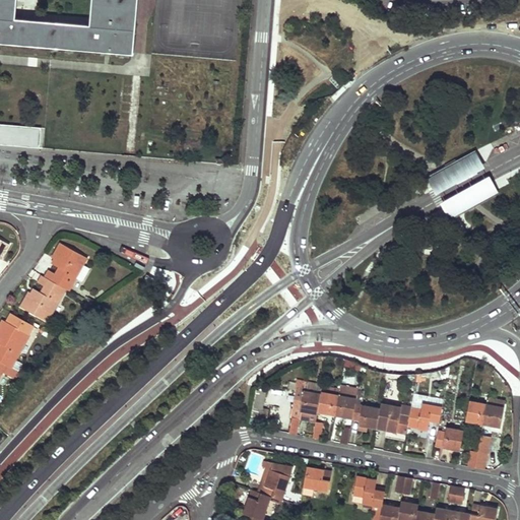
[(0,0),(0,42),(132,53),(135,21),(112,19),(111,28),(91,26),(14,20),(15,0),(0,0)]
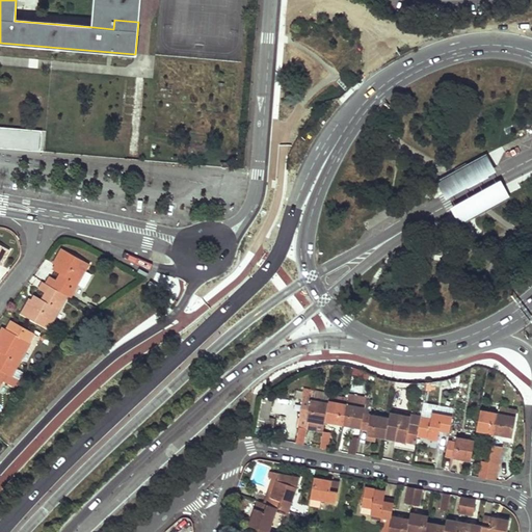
[(95,0),(94,27),(113,29),(114,20),(138,22),(139,0),(95,0)]
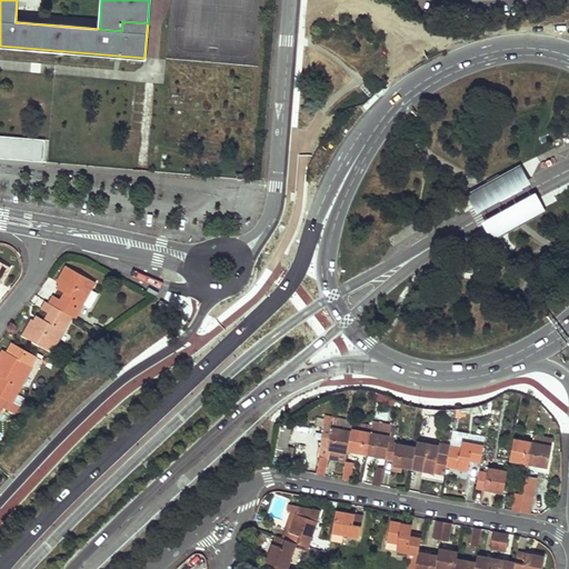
[(0,160),(43,163),(46,140),(0,137),(0,160)]
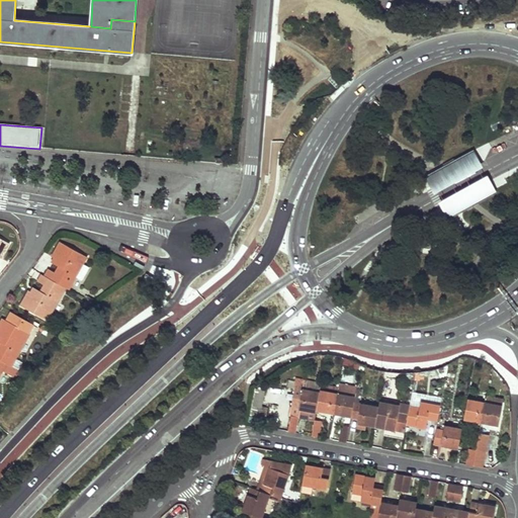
[(475,149),(425,176),(434,193),(484,166),(475,149)]
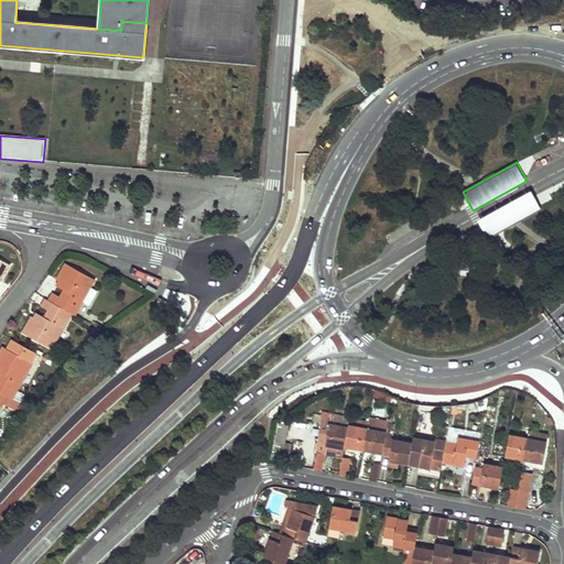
[(531,190),(478,219),(488,238),(509,226),(521,219),(542,208),(531,190)]
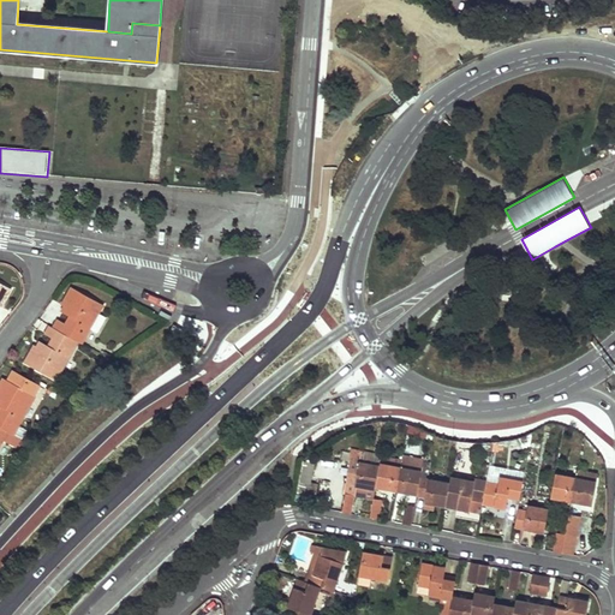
[(568,239),(555,246),(556,250),(569,243),(568,239)]
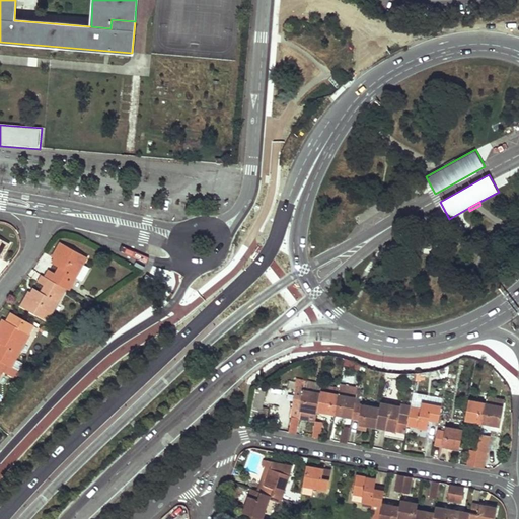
[(0,257),(1,258),(9,243),(0,238),(0,257)]
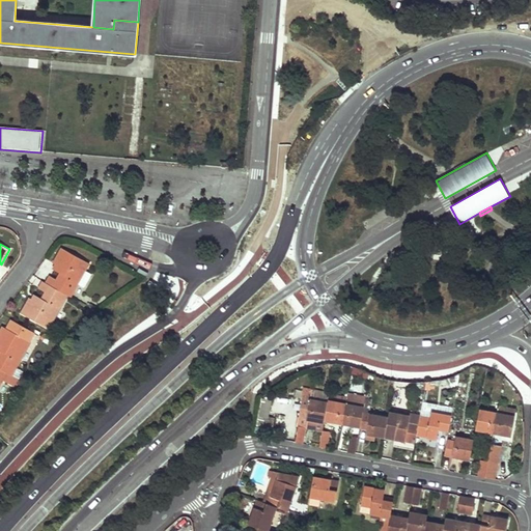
[(88,262),(61,248),(53,263),(56,264),(63,269),(60,273),(57,280),(53,287),(66,295),(70,297),(77,284),(84,271),(88,262)]
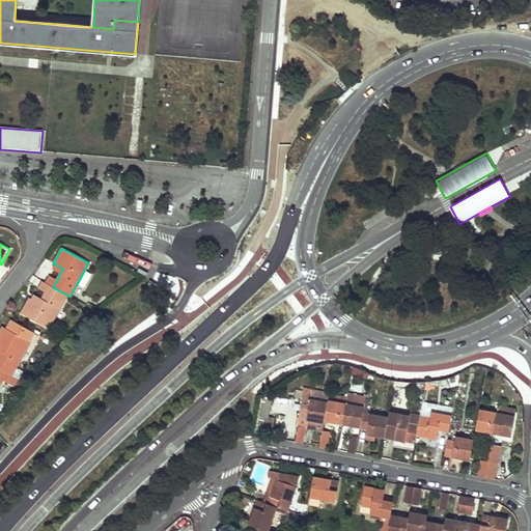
[(56,264),(53,269),(60,273),(63,269),(56,264)]
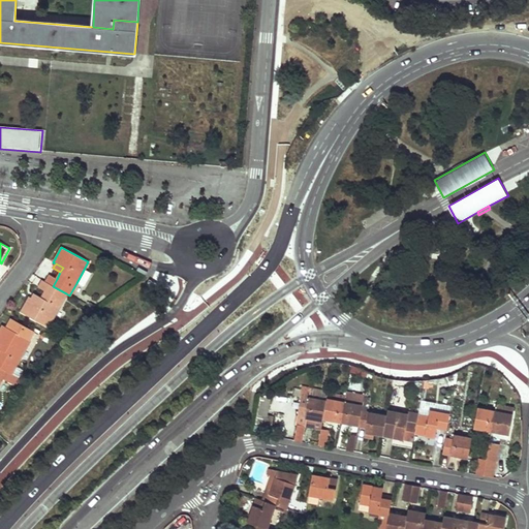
[(91,273),(84,270),(76,283),(84,286),(91,273)]
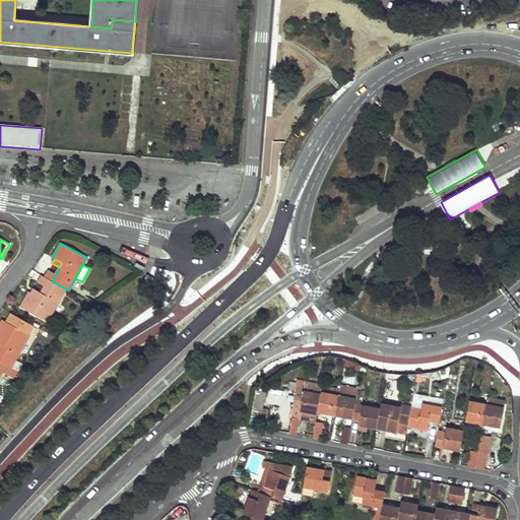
[(49,270),(45,277),(49,279),(52,281),(56,274),(49,270)]
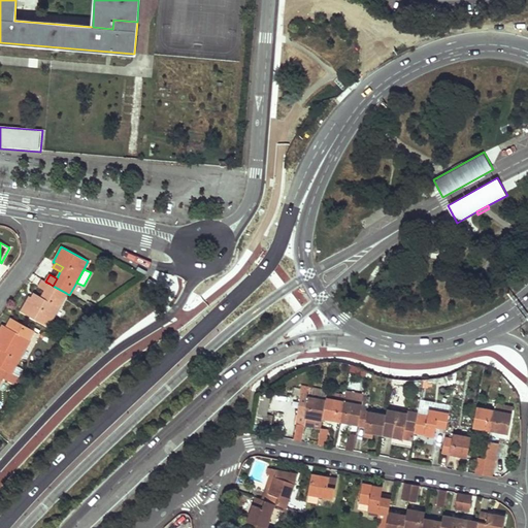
[(45,282),(42,279),(38,287),(45,291),(50,284),(45,282)]
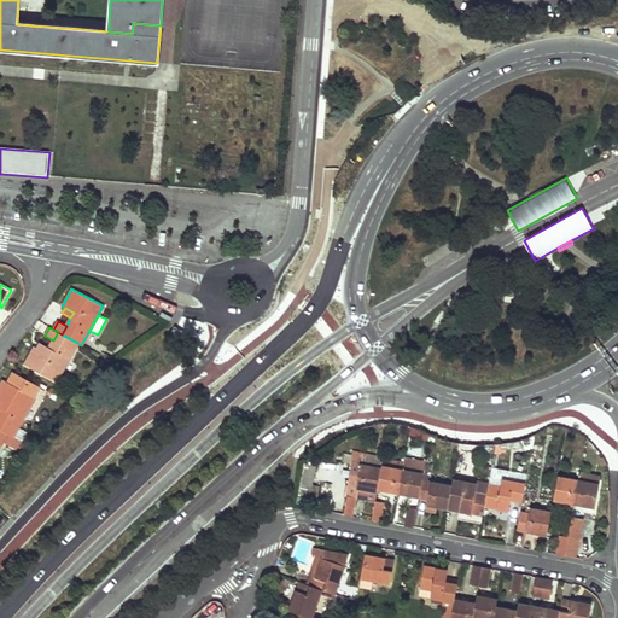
[(35,348),(25,365),(56,382),(77,343),(62,334),(58,332),(53,340),(50,349),(46,354),(38,349),(35,348)]
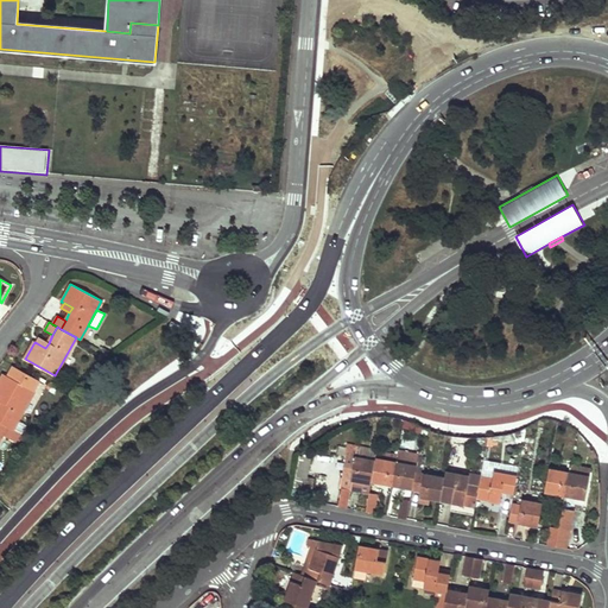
[(40,339),(37,343),(45,348),(49,343),(40,339)]
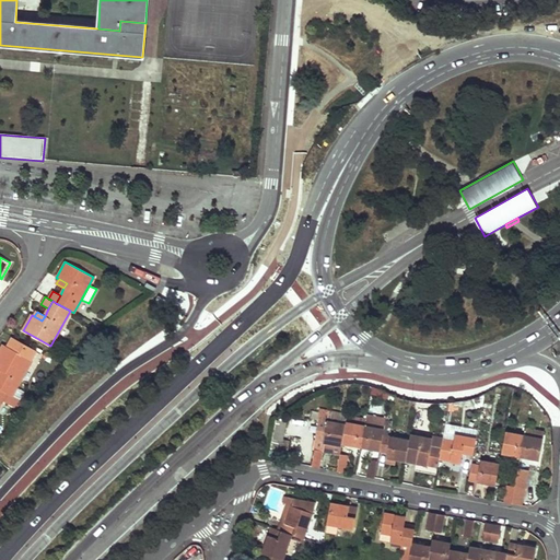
[(31,361),(3,345),(0,349),(0,363),(4,366),(1,371),(0,373),(0,389),(7,393),(11,396),(31,361)]
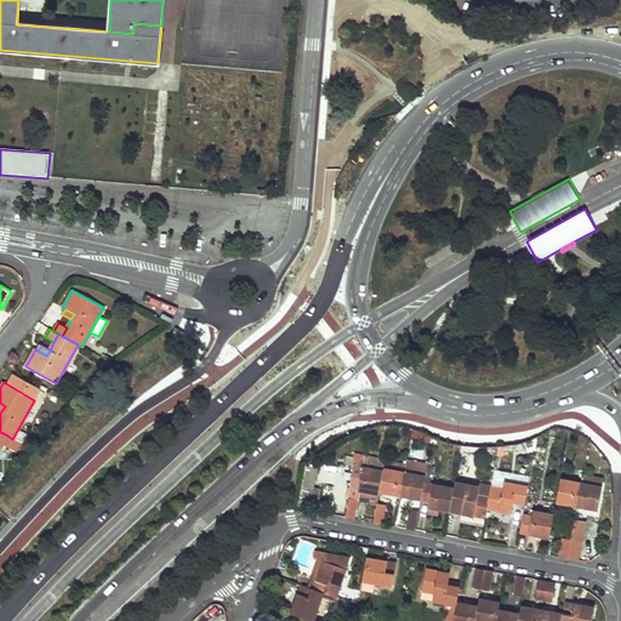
[(0,446),(3,444),(16,453),(21,443),(12,439),(7,436),(0,432),(0,446)]
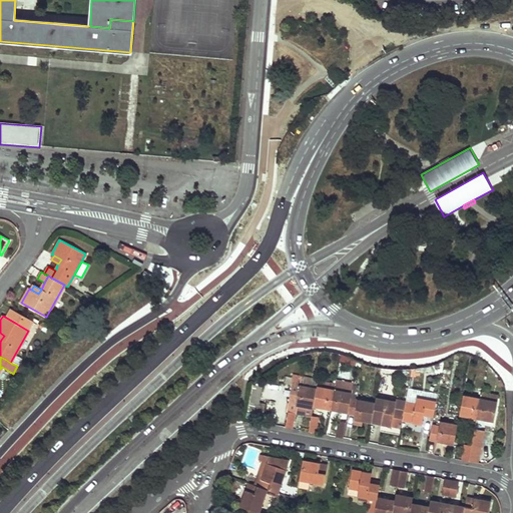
[(251,385),(251,402),(261,402),(261,385),(251,385)]
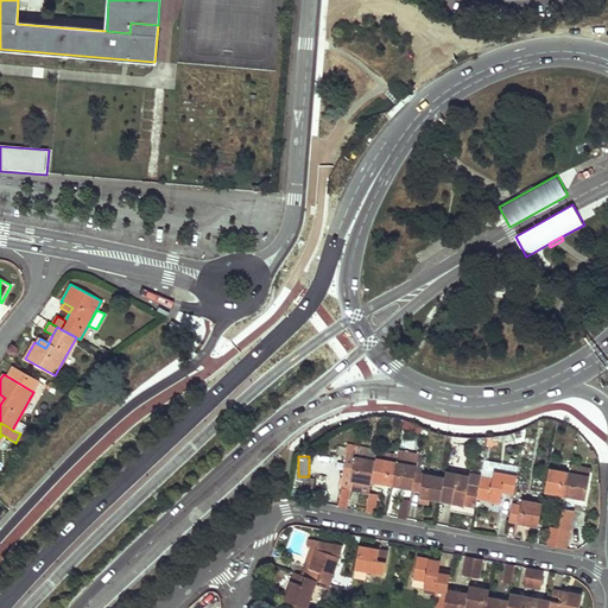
[(375,460),(355,456),(350,480),(353,480),(372,483),(372,481),(375,460)]
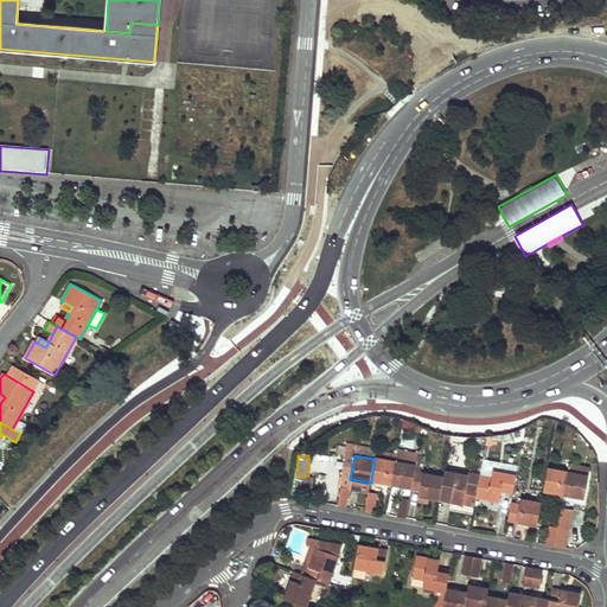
[(396,460),(376,457),(375,459),(371,480),(391,485),(396,460)]
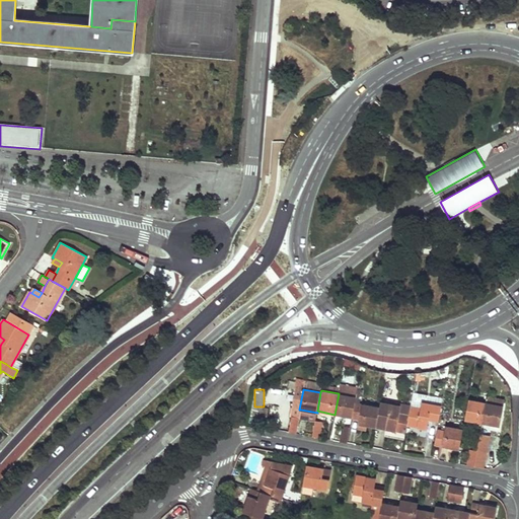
[(356,396),(339,393),(335,415),(352,418),(355,401),(356,396)]
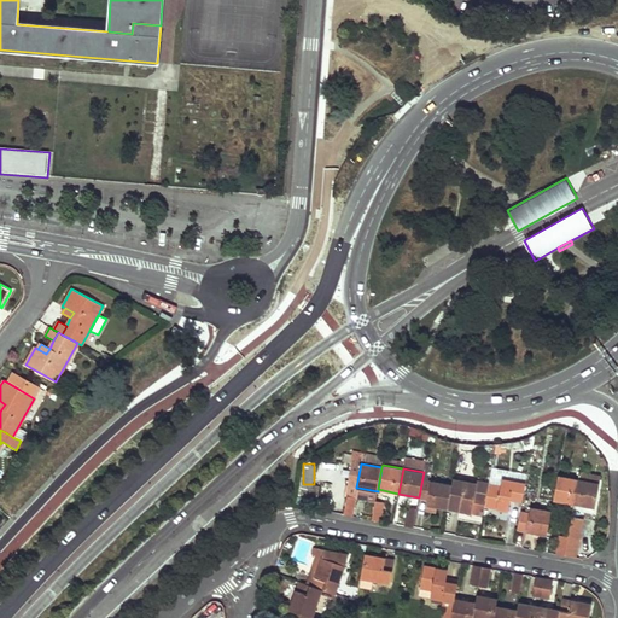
[(578,479),(558,476),(553,501),(573,505),(578,479)]
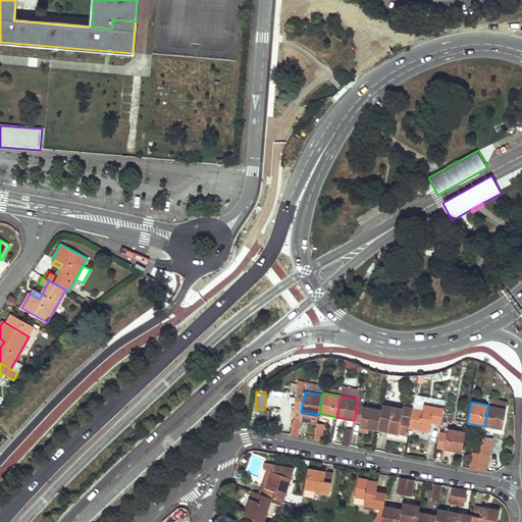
[(381,409),(357,404),(354,420),(354,421),(361,422),(360,427),(377,430),(379,420),(381,409)]
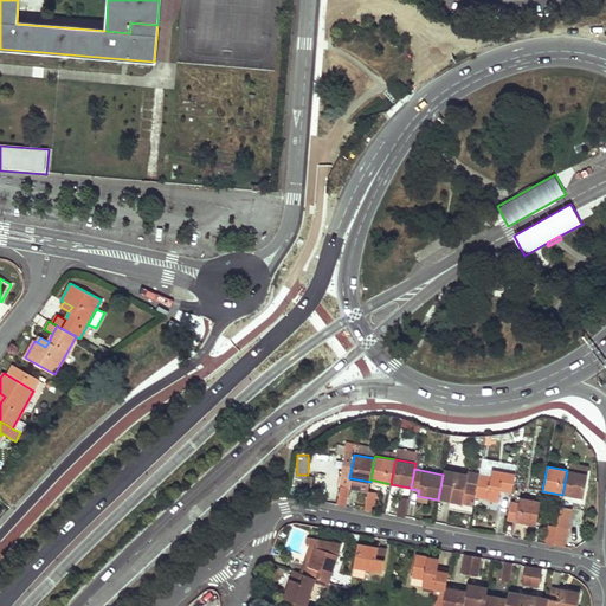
[(468,474),(444,469),(443,475),(440,488),(452,490),(450,502),(474,507),(476,497),(478,482),(465,479),(468,474)]
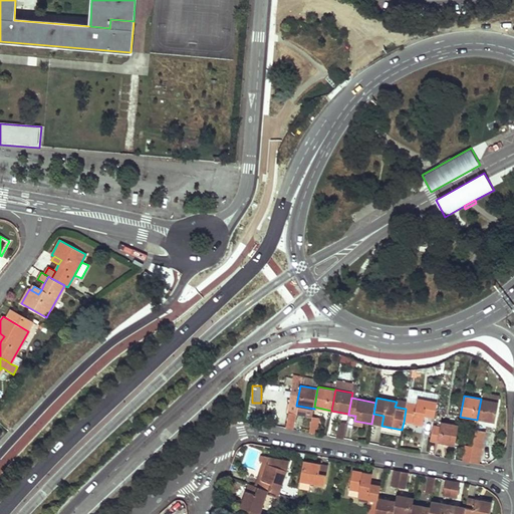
[(416,404),(407,403),(406,409),(404,422),(422,426),(424,416),(434,418),(437,402),(418,398),(416,404)]
